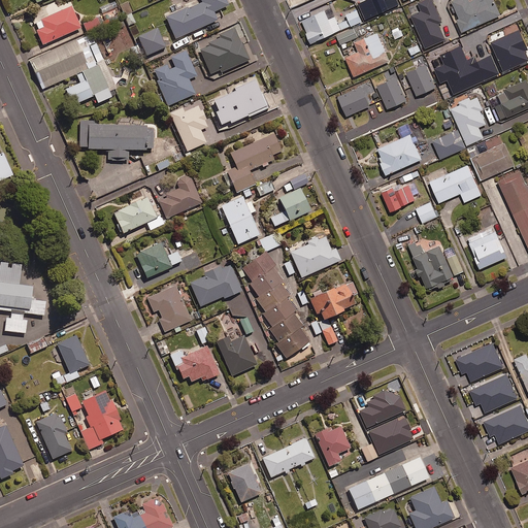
[(225,0),(199,0),(201,3),(188,9),(187,8),(165,18),(174,40),(218,22),(215,12),(228,6),(225,0)]
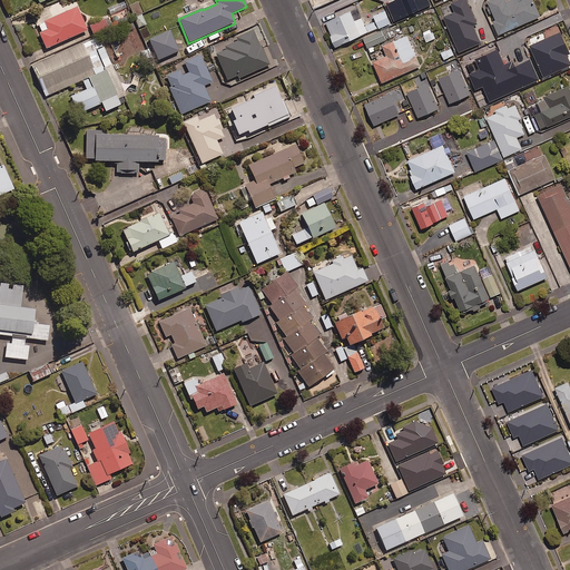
[(477,25),(467,0),(458,0),(451,3),(455,12),(444,18),(460,52),(480,43),(472,26),(477,25)]
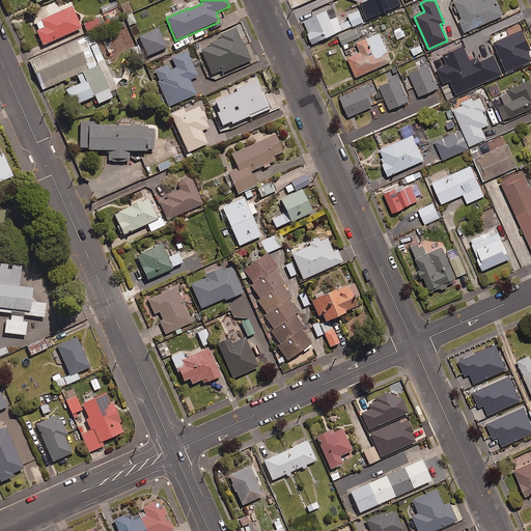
[(472,0),(457,0),(454,1),(462,20),(459,21),(466,33),(504,16),(497,0),(475,0),(473,1),(472,0)]
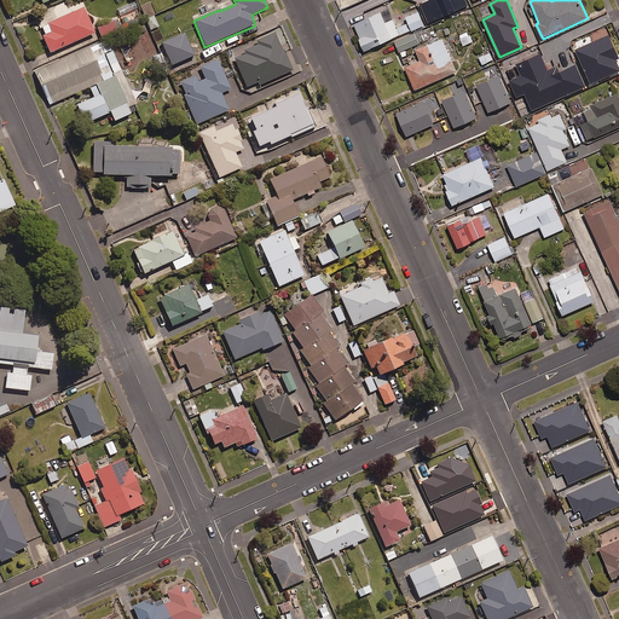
[(84,7),(47,24),(51,33),(42,36),(50,53),(94,34),(84,7)]
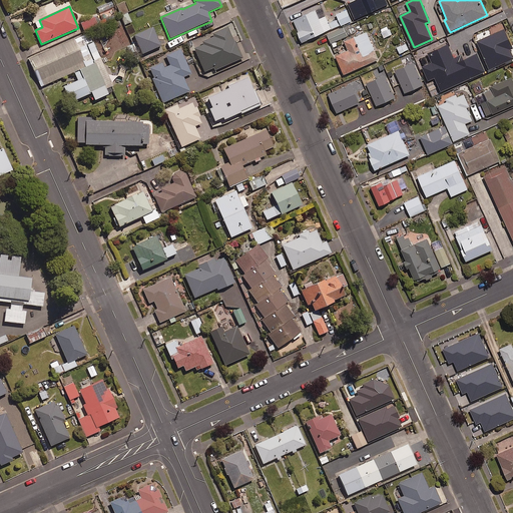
[(316,10),(293,20),(299,32),(298,33),(302,43),(326,33),(316,10)]
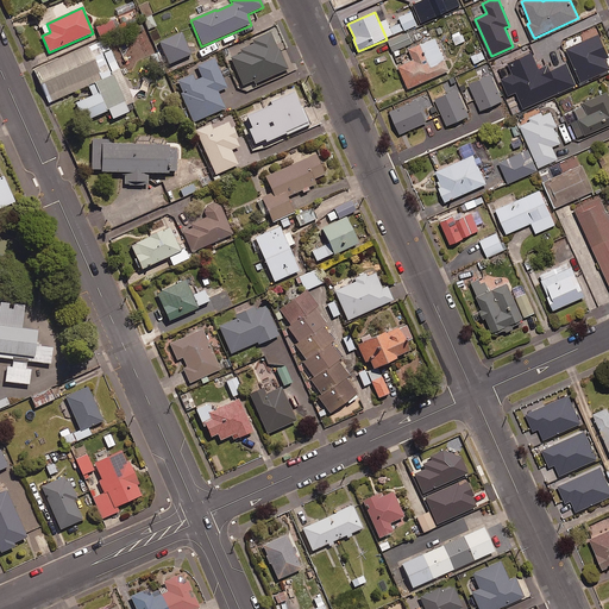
[(118,31),(114,22),(96,29),(101,38),(118,31)]
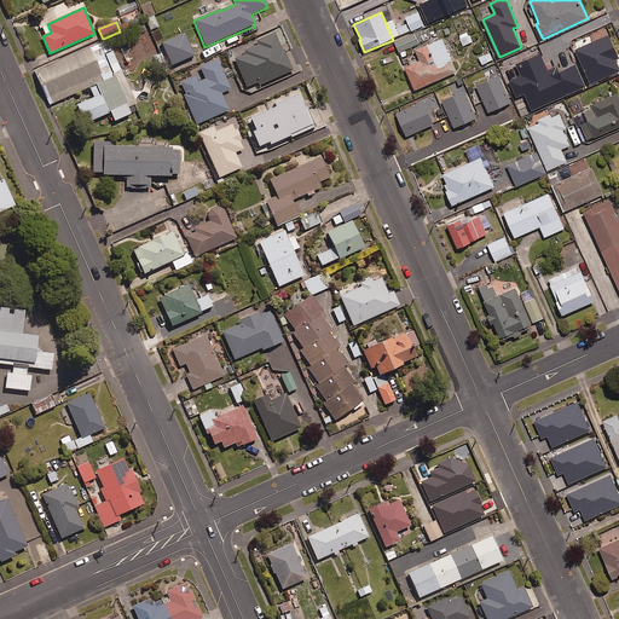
[(473,42),(469,32),(458,35),(463,46),(473,42)]
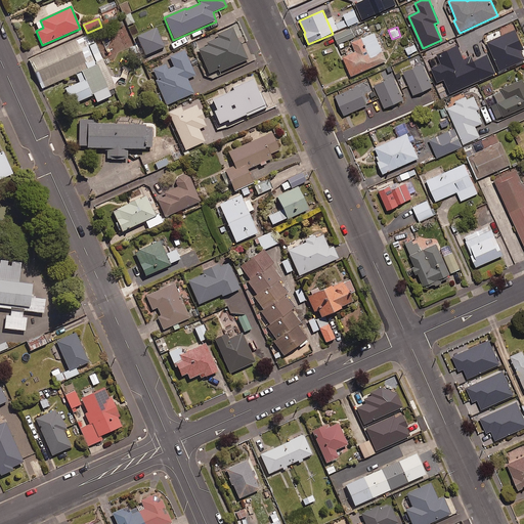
[(238,43),(232,28),(216,35),(218,38),(206,43),(208,46),(199,50),(209,74),(218,70),(219,73),(248,60),(239,43),(238,43)]
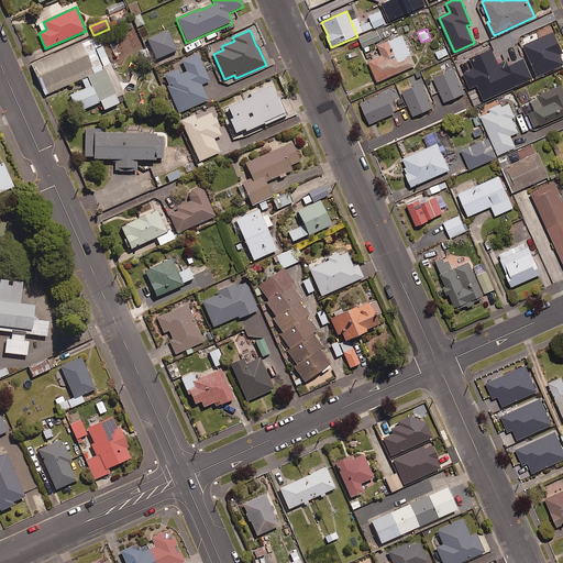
[(177,52),(168,31),(148,40),(157,61),(177,52)]
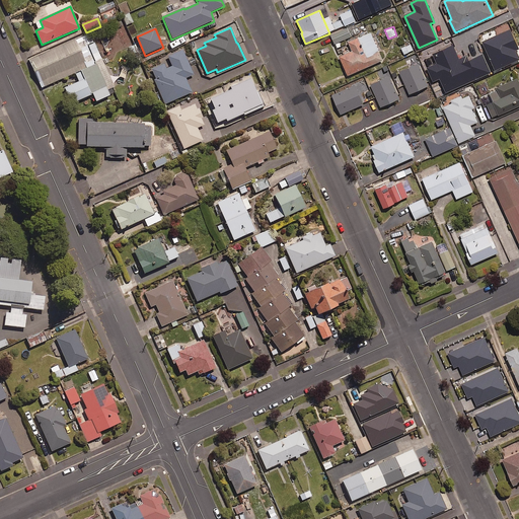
[(471,39),(467,30),(447,40),(451,48),(471,39)]
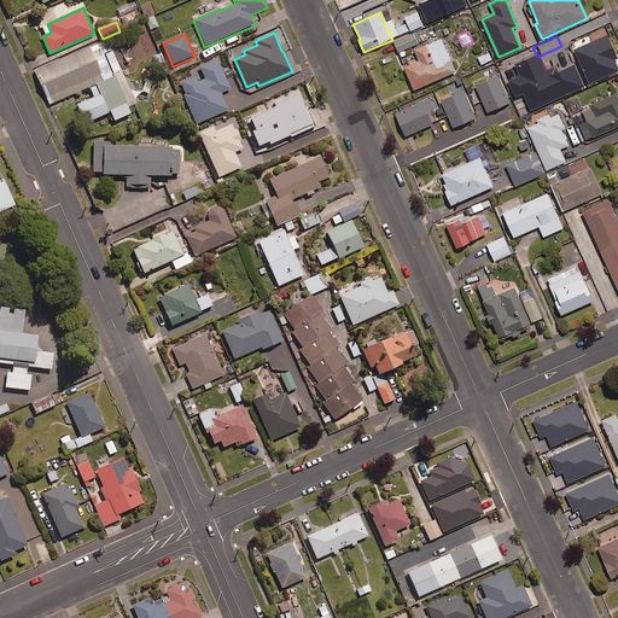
[(590,36),(570,46),(582,74),(608,62),(602,50),(596,52),(590,36)]
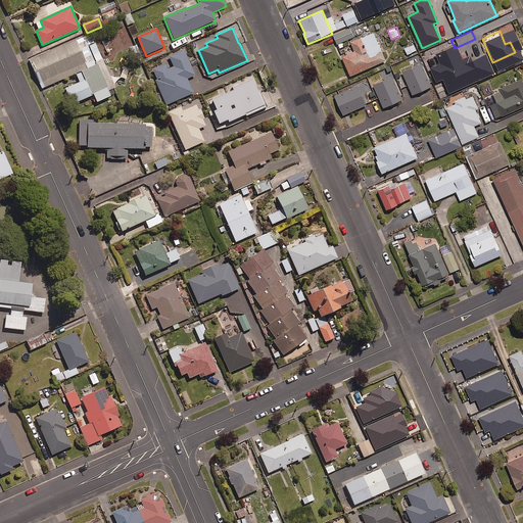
[(186,37),(171,43),(173,49),(189,43),(186,37)]
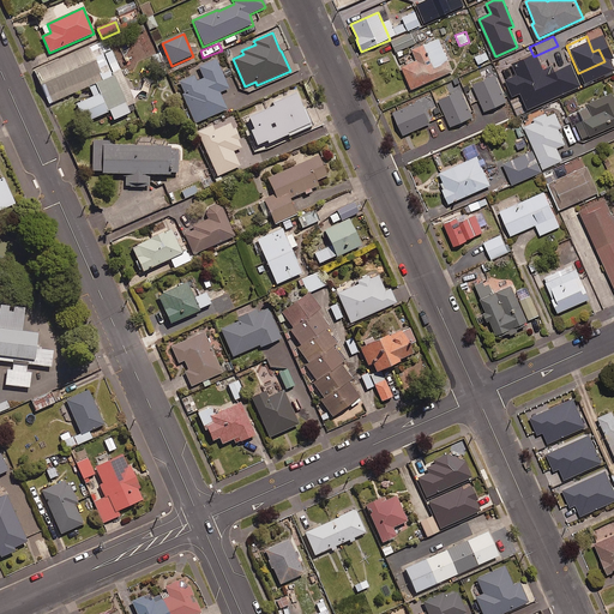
[(425,44),(413,50),(416,60),(402,67),(411,90),(453,72),(449,60),(434,67),(425,44)]
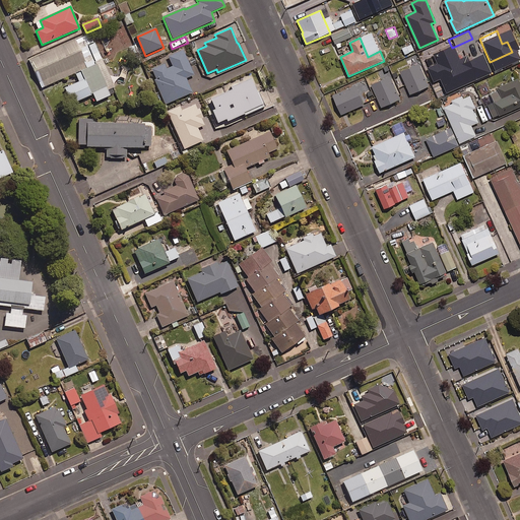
[(75,41),(28,61),(39,83),(85,63),(75,41)]
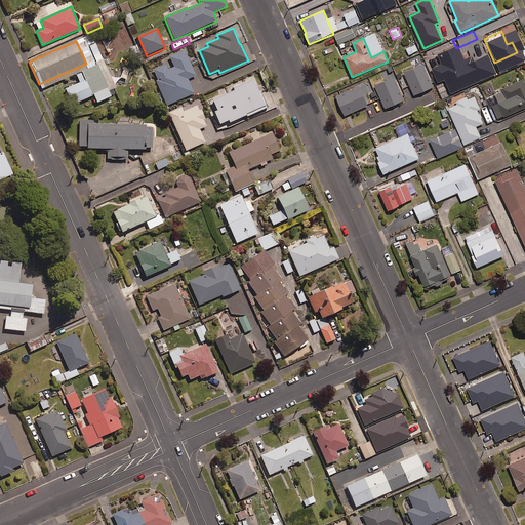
[(417,51),(415,44),(406,48),(408,55),(417,51)]
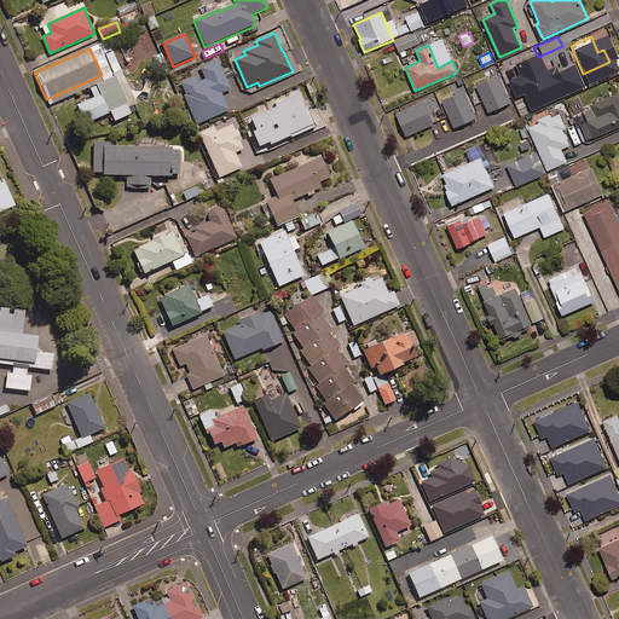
[(524,58),(505,65),(519,93),(536,86),(524,58)]
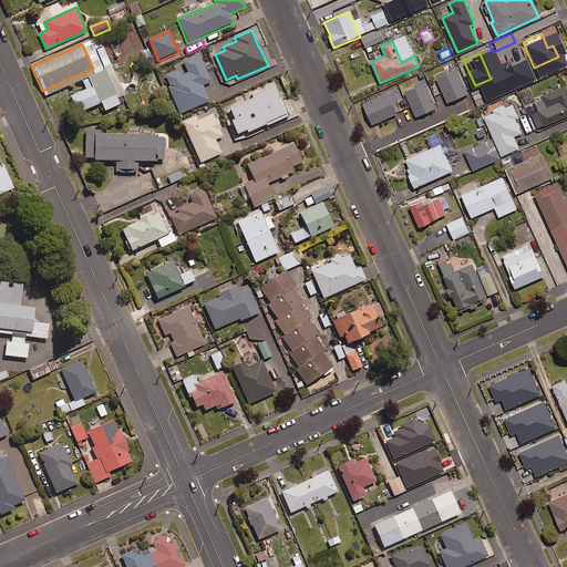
[(212,82),(199,54),(182,62),(186,73),(182,75),(179,70),(165,76),(169,88),(168,88),(179,114),(209,102),(203,86),(212,82)]
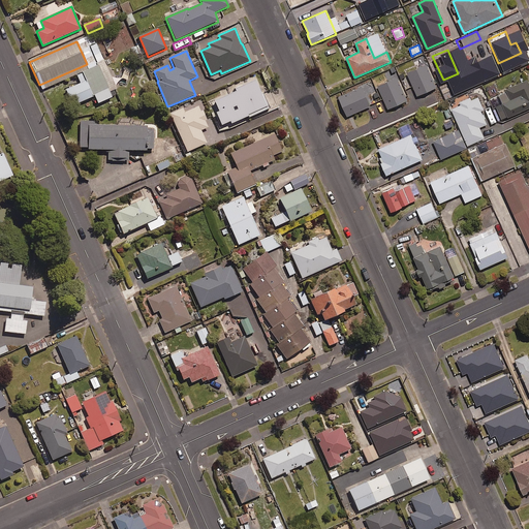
[(98,65),(82,72),(85,82),(66,90),(72,105),(110,89),(98,65)]
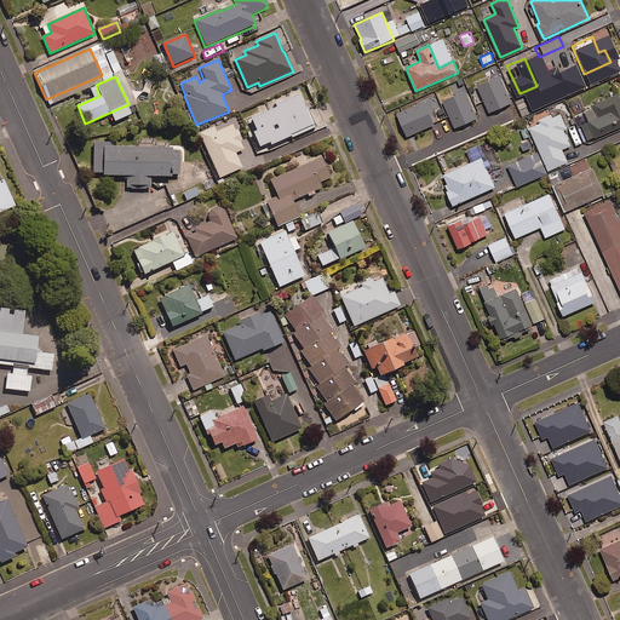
[(154,81),(147,79),(143,92),(149,95),(154,81)]
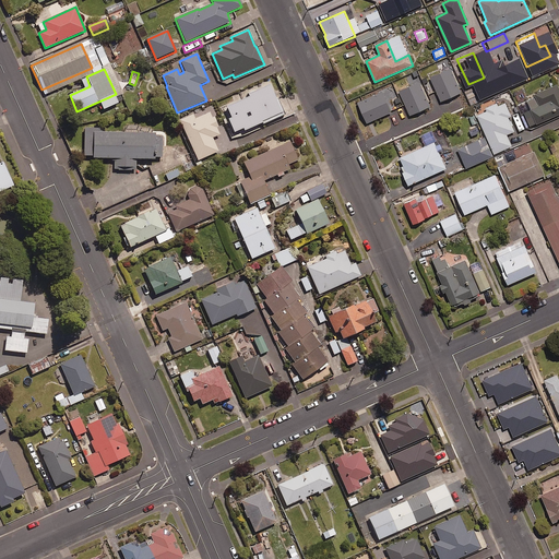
[(414,84),(394,93),(400,106),(396,107),(402,121),(407,118),(412,127),(429,119),(414,84)]
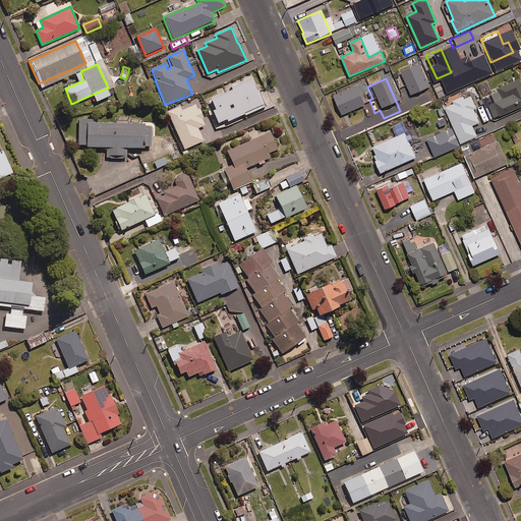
[(264,107),(251,79),(231,89),(232,91),(211,101),(215,111),(213,112),(218,124),(226,120),(228,123),(264,107)]
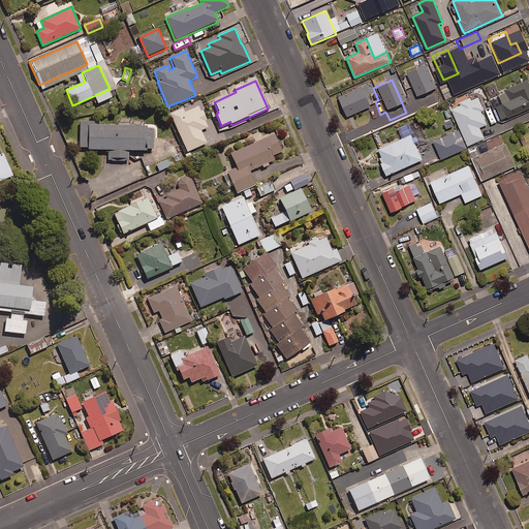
[(528,82),(528,81),(506,90),(511,100),(502,104),(508,118),(528,109),(528,82)]
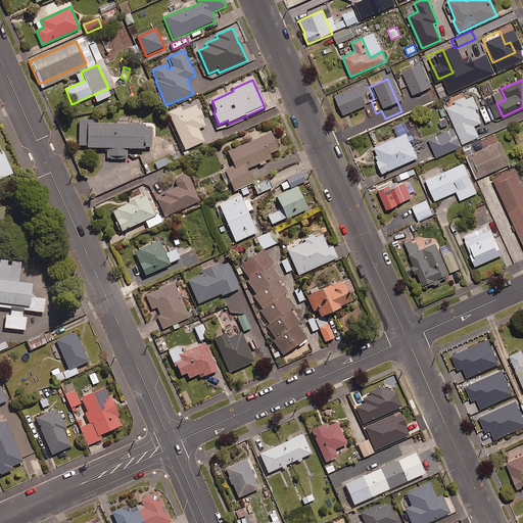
[(479,109),(474,96),(467,99),(466,96),(455,101),(457,104),(447,108),(463,145),(480,137),(475,127),(482,124),(476,110),(479,109)]
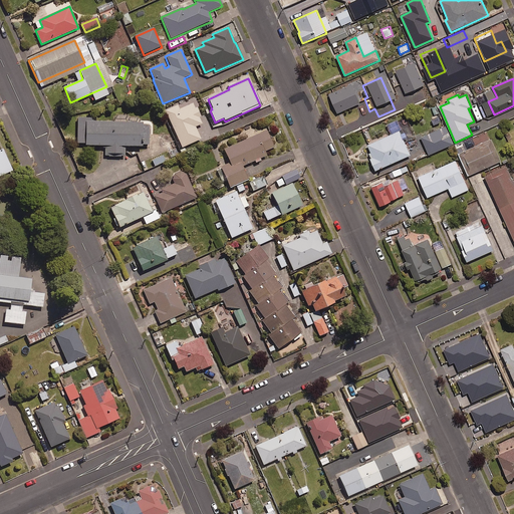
[(177,106),(166,111),(182,149),(201,140),(196,127),(202,124),(199,118),(201,117),(197,108),(195,109),(193,104),(179,110),(177,106)]
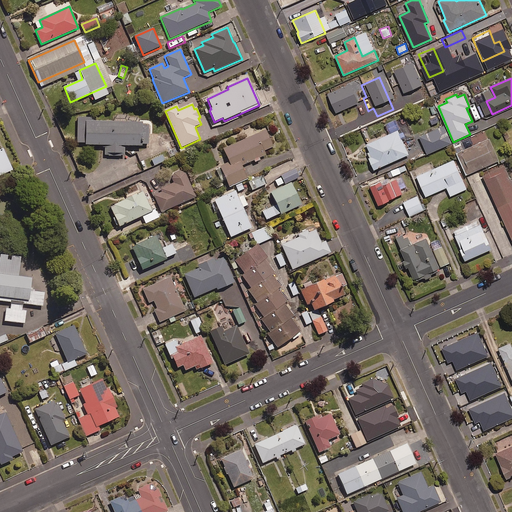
[(94,119),(95,116),(78,116),(78,142),(87,142),(86,143),(106,144),(106,154),(125,155),(125,145),(143,145),(143,143),(150,144),(150,124),(144,124),(144,120),(94,119)]
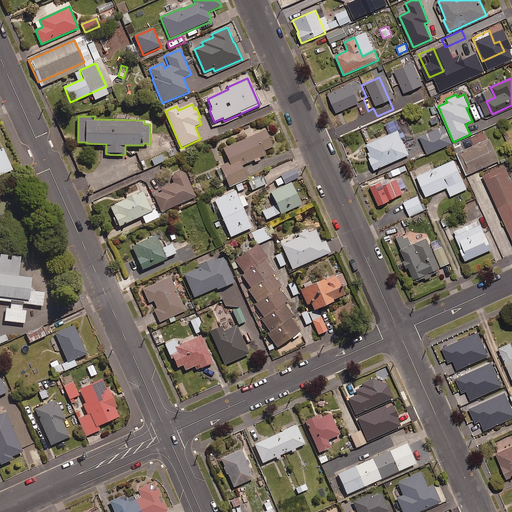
[(443,126),(419,137),(426,155),(451,145),(443,126)]
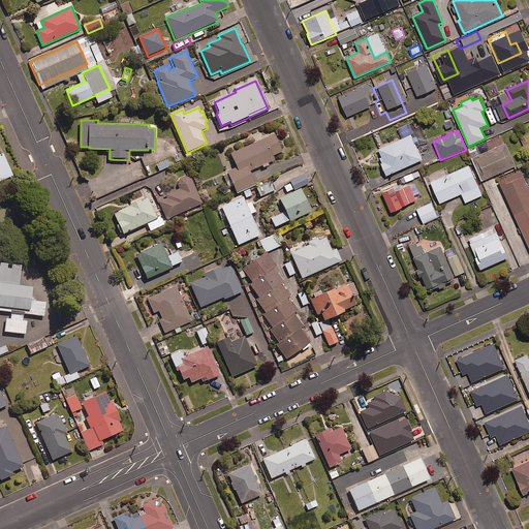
[(275,134),(229,154),(237,168),(227,173),(237,193),(255,185),(249,173),(275,161),(273,157),(282,153),(275,134)]
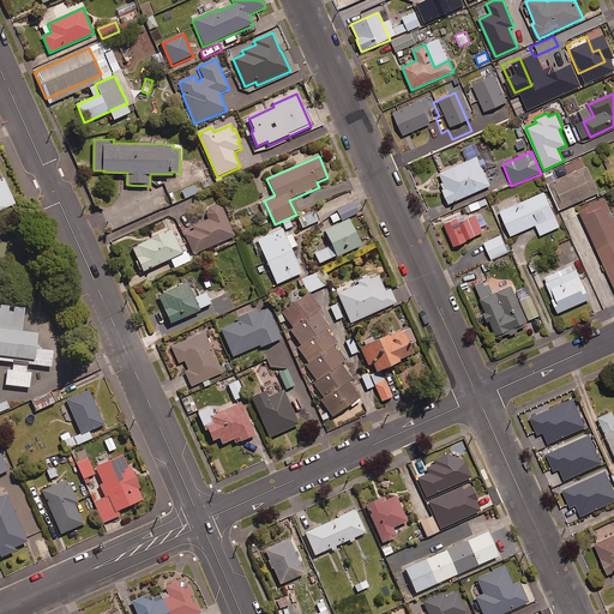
[(479,156),(439,174),(446,190),(443,191),(449,205),(492,186),(479,156)]
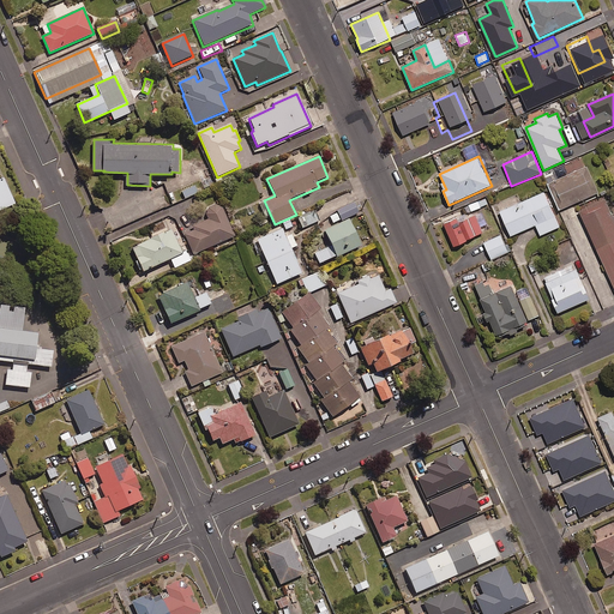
[(588,167),(549,184),(560,210),(599,193),(588,167)]
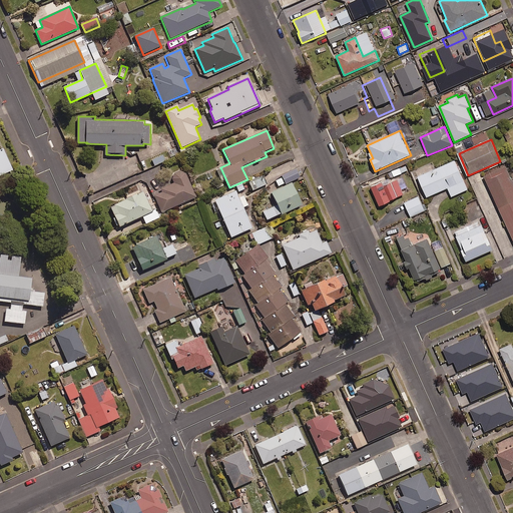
[(171,140),(151,149),(154,155),(174,146),(171,140)]
